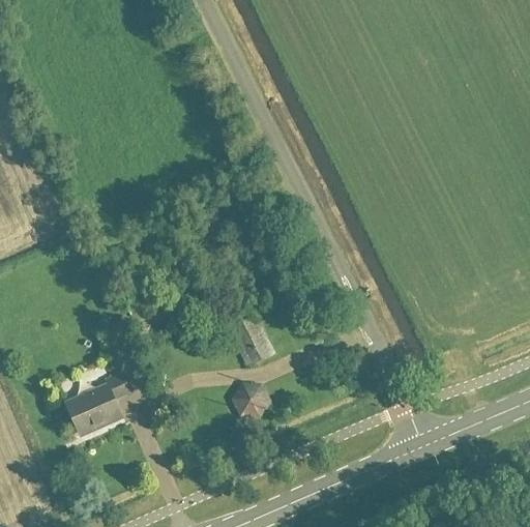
[(217,213),(206,218),(213,235),(226,229),(217,213)]
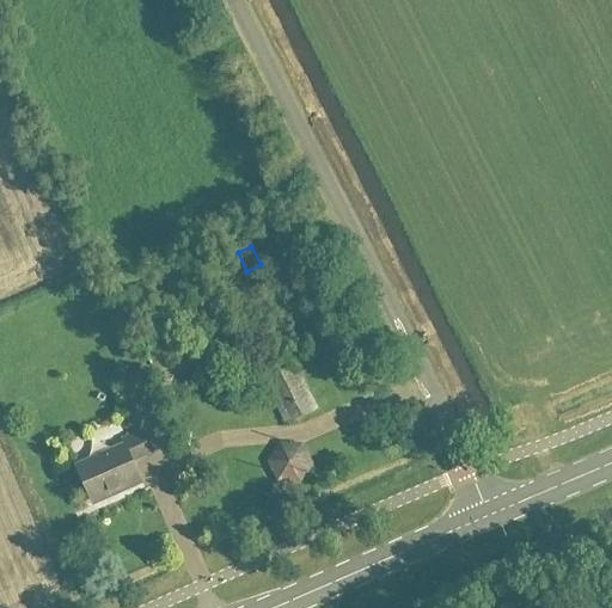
[(258,369),(283,424),(316,409),(291,354),(258,369)]
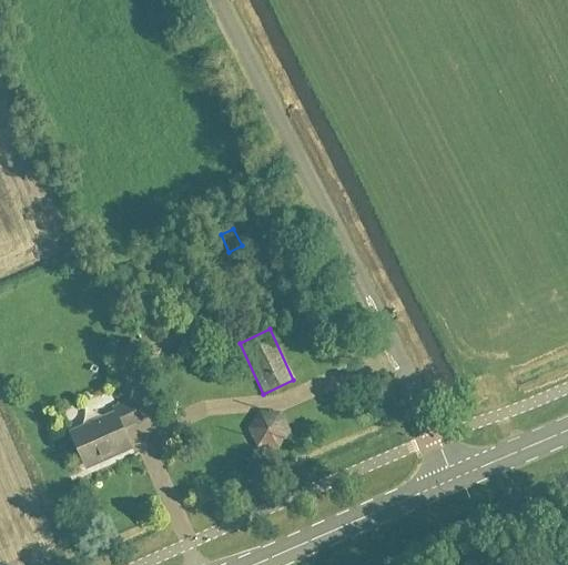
[(85,468),(131,449),(124,432),(140,425),(129,400),(111,406),(113,412),(69,431),(85,468)]
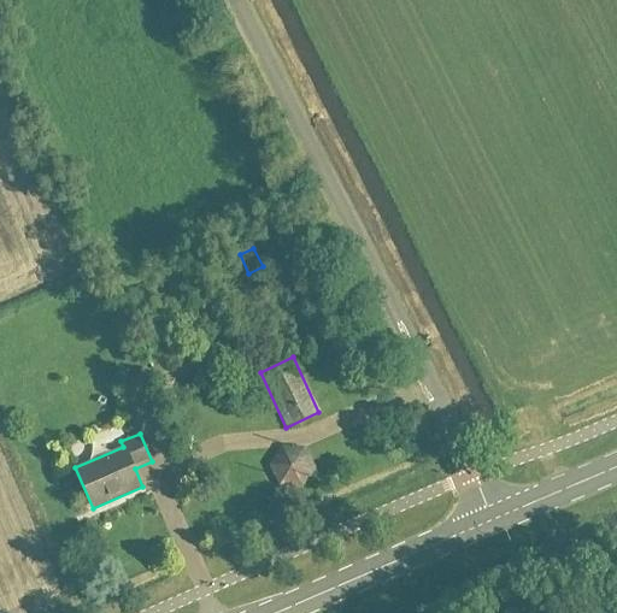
[(278,484),(303,485),(316,466),(306,444),(281,444),(269,464),(278,484)]
